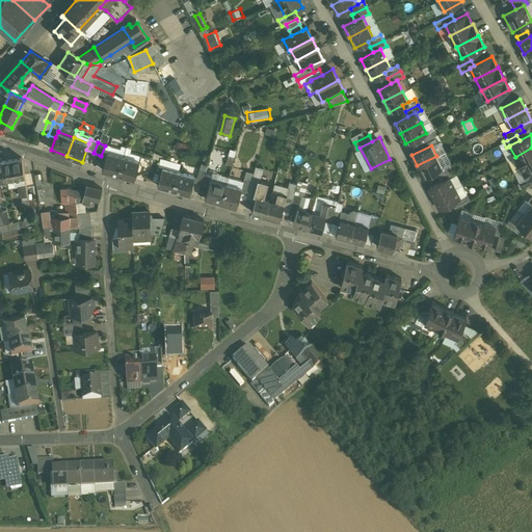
[(131,148),(126,147),(123,156),(117,175),(134,179),(140,156),(129,152),(131,148)]
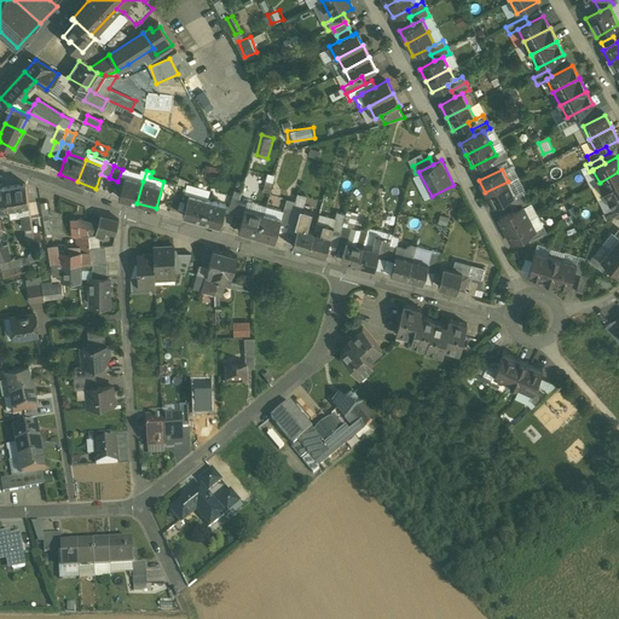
[(618,172),(600,183),(599,183),(606,196),(618,189),(618,172)]
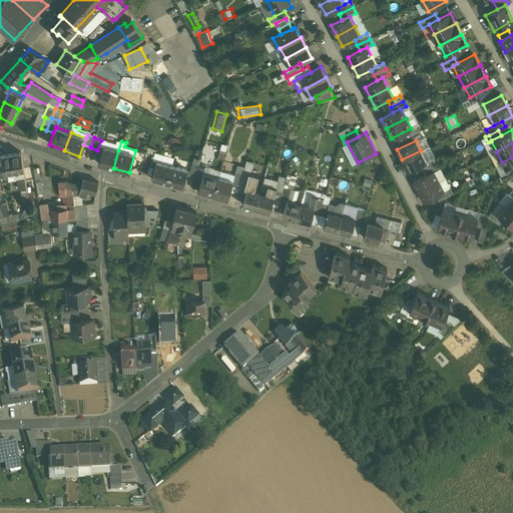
[(118,150),(103,145),(98,163),(113,168),(118,150)]
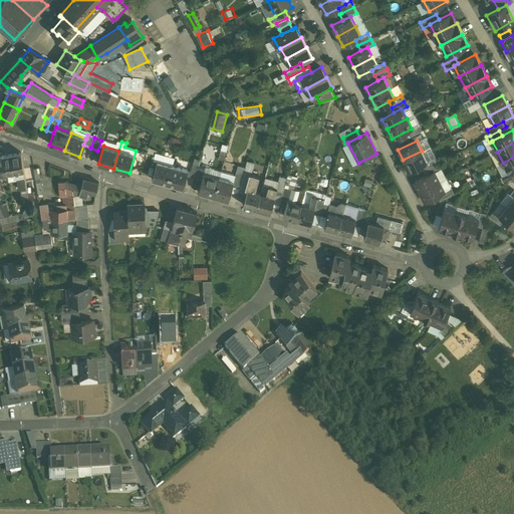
[(422,151),(403,160),(409,171),(421,165),(427,162),(422,151)]
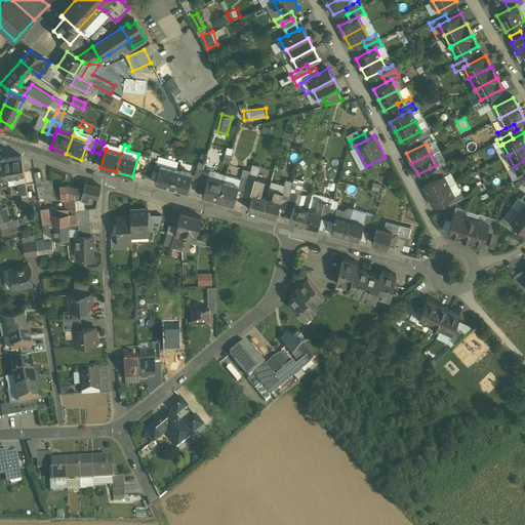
[(150,157),(143,155),(139,165),(147,167),(150,157)]
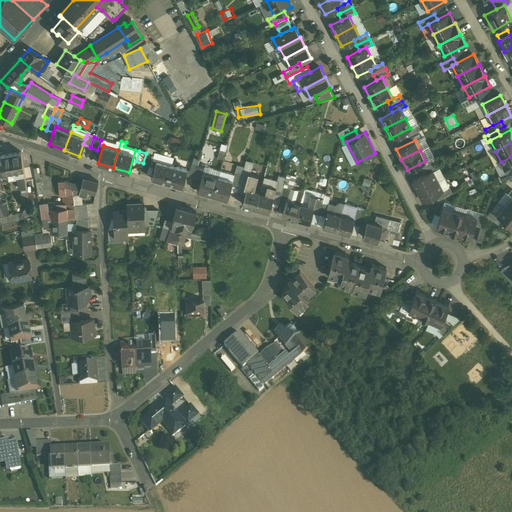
[(21,152),(4,155),(7,172),(24,169),(21,152)]
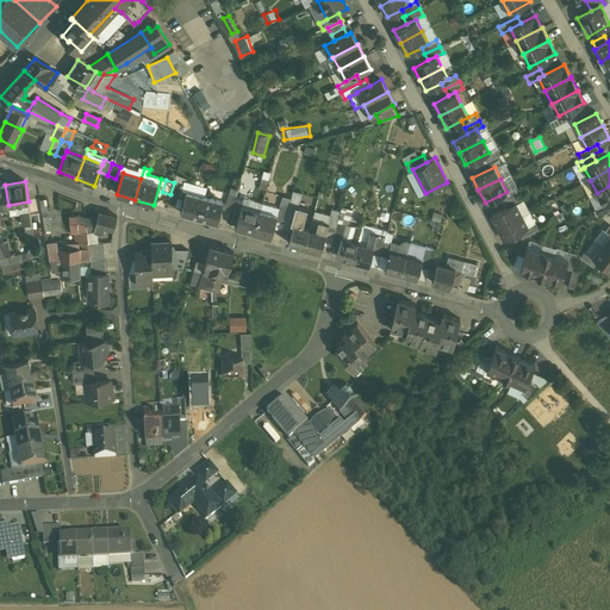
[(184,185),(174,182),(170,194),(180,197),(184,185)]
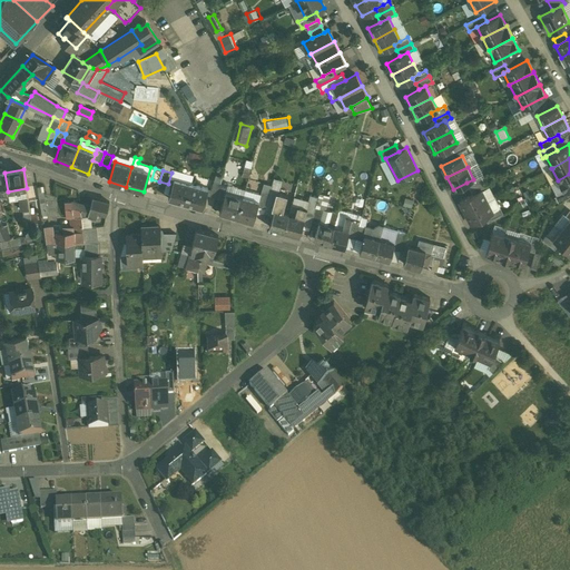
[(569,174),(558,180),(564,192),(569,189),(569,188),(569,174)]
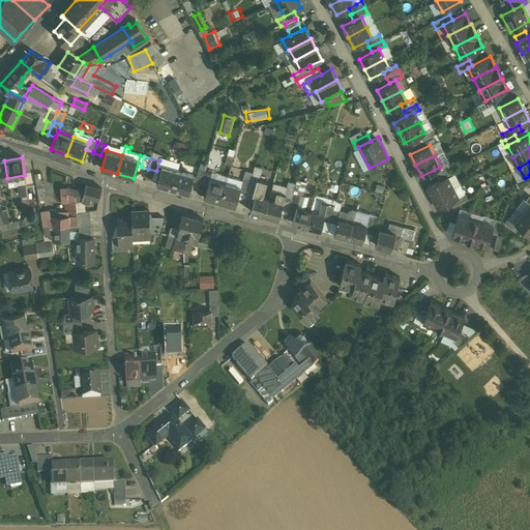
[(446,163),(440,167),(434,170),(437,175),(449,169),(446,163)]
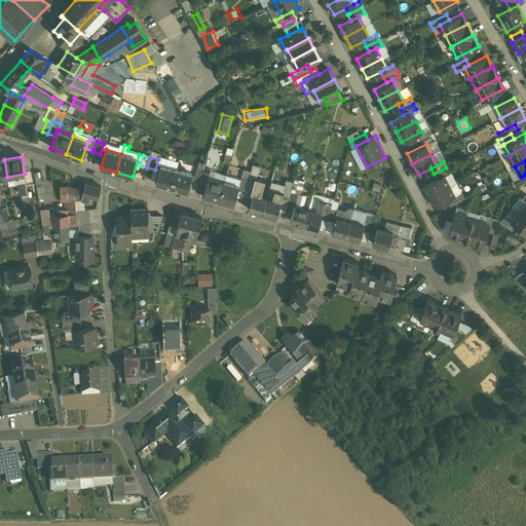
[(176,170),(160,164),(155,183),(171,187),(176,170)]
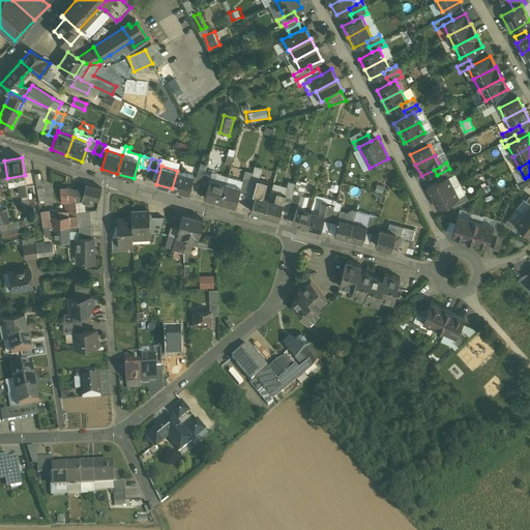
[(205,171),(199,169),(195,181),(201,183),(205,171)]
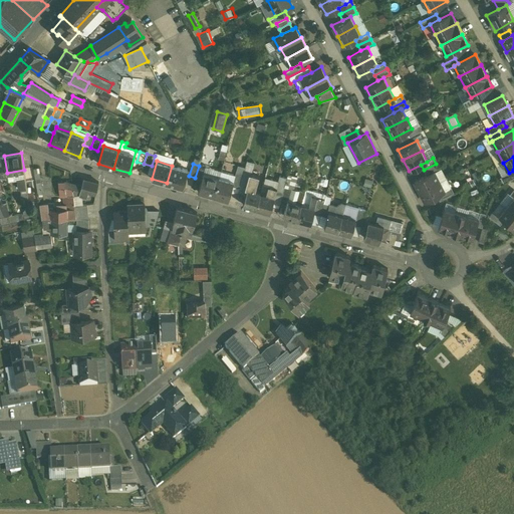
[(436,164),(424,170),(427,175),(434,172),(439,169),(436,164)]
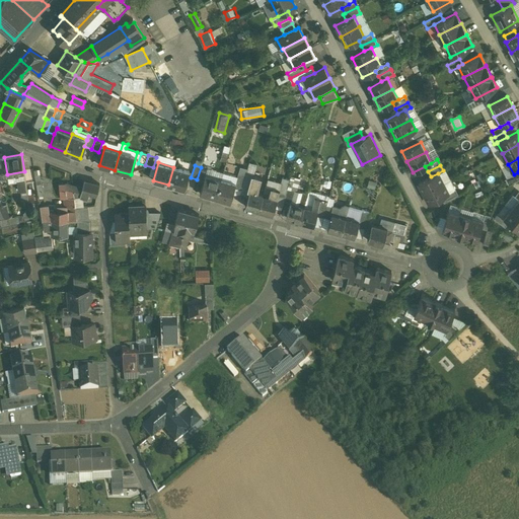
[(247,168),(240,166),(238,174),(245,176),(245,173),(247,168)]
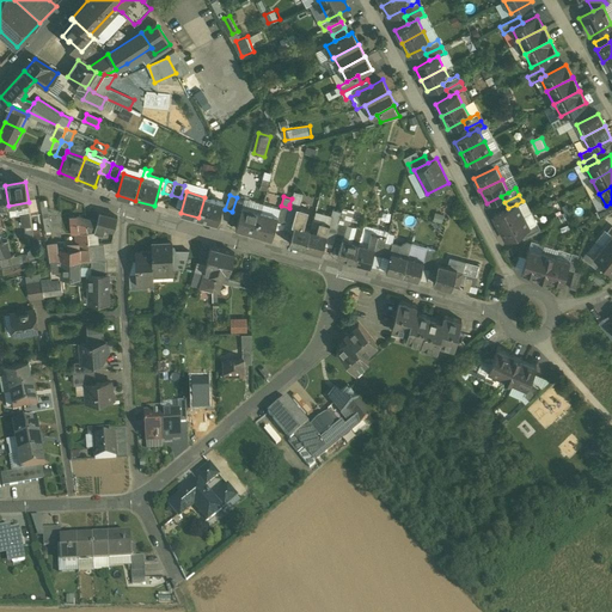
[(222,202),(204,197),(199,218),(218,224),(222,202)]
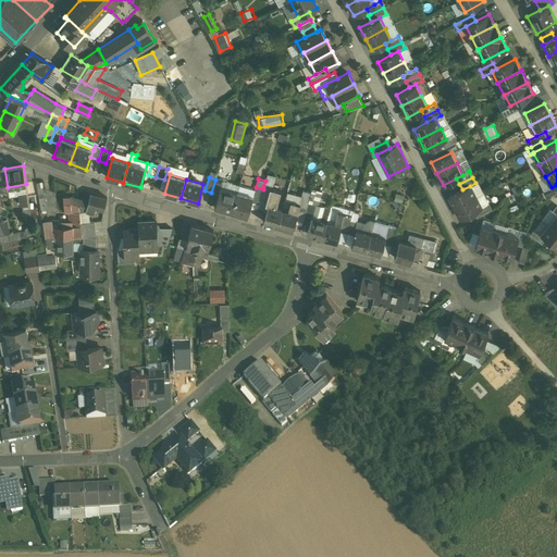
[(222,182),(215,180),(211,193),(218,194),(220,187),(221,187),(222,182)]
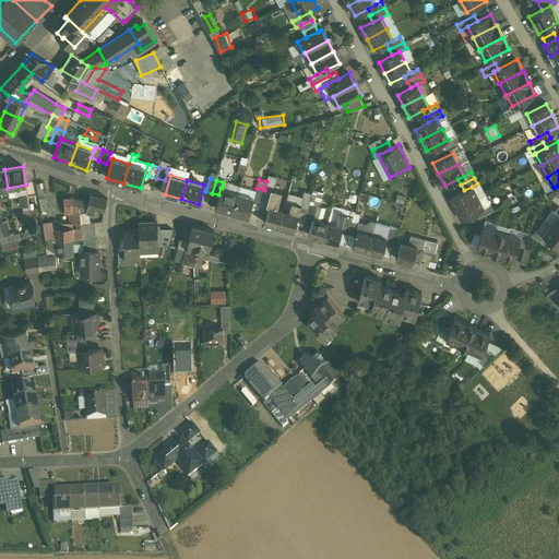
[(238,192),(233,213),(248,217),(252,203),(256,190),(240,186),(238,192)]
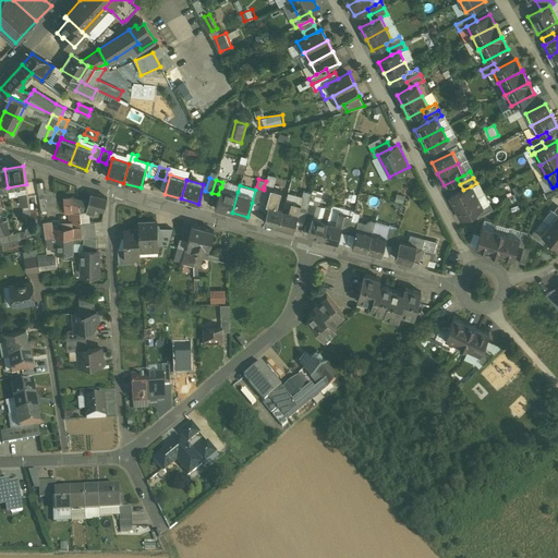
[(557,187),(557,185),(553,187),(543,192),(546,198),(557,193),(557,192),(557,187)]
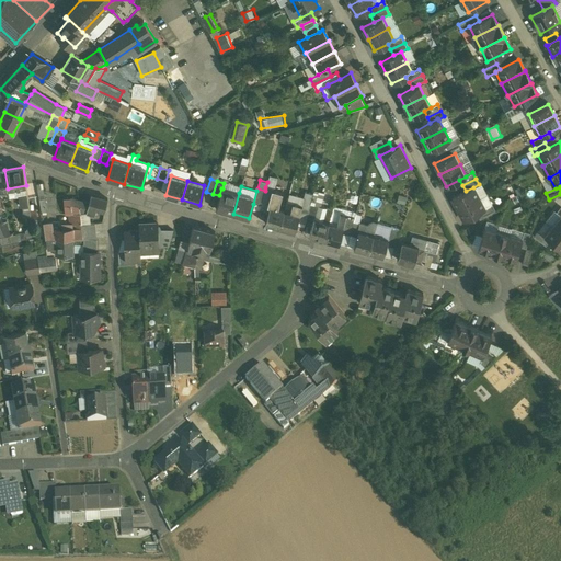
[(265,191),(261,206),(260,209),(267,212),(270,206),(267,205),(272,189),(265,187),(265,191)]
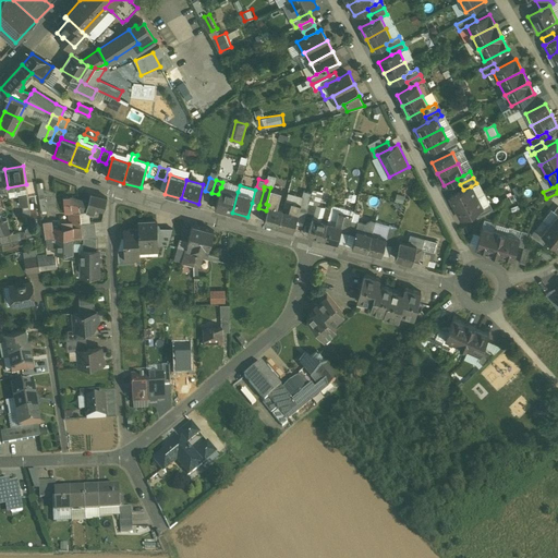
[(463,190),(449,197),(456,208),(476,196),(471,186),(463,190)]
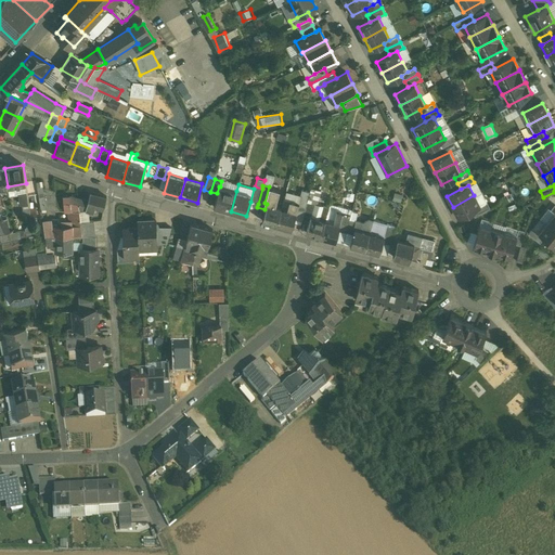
[(220,186),(219,186),(217,193),(214,207),(231,211),(236,191),(220,186)]
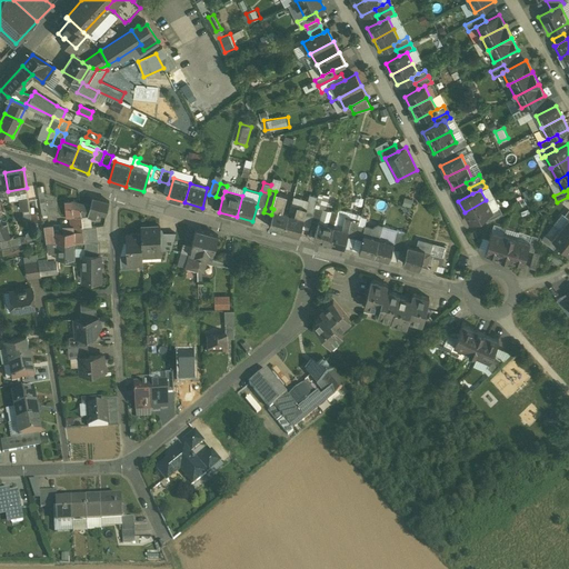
[(269,193),(261,191),(260,193),(257,207),(265,209),(269,193)]
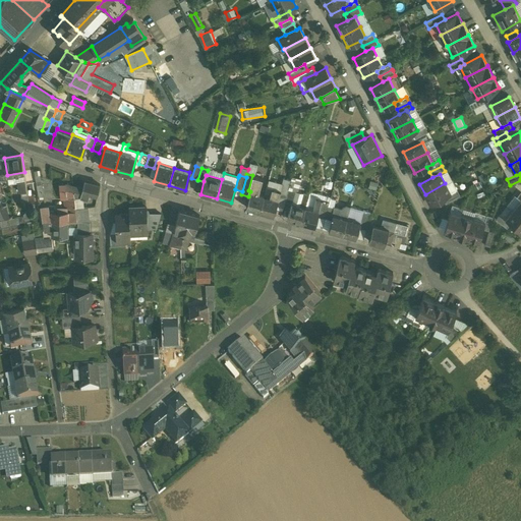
[(263,178),(252,175),(248,190),(250,191),(248,196),(246,207),(259,211),(265,194),(258,193),(263,178)]
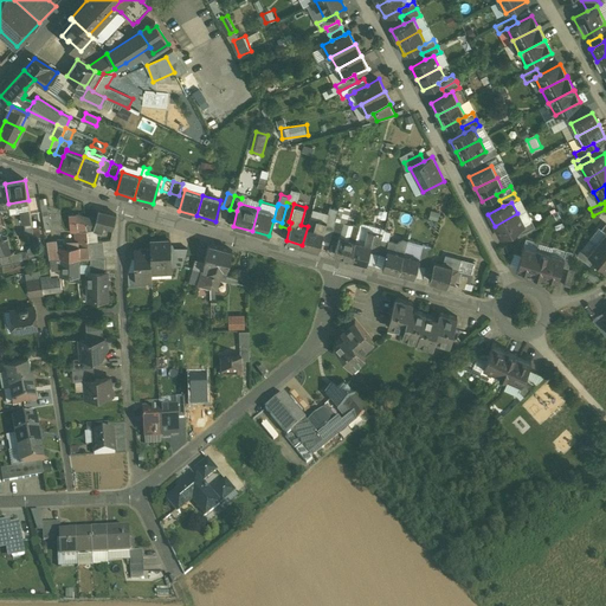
[(350,207),(340,205),(339,210),(329,240),(337,243),(339,236),(340,236),(343,221),(346,223),(350,207)]
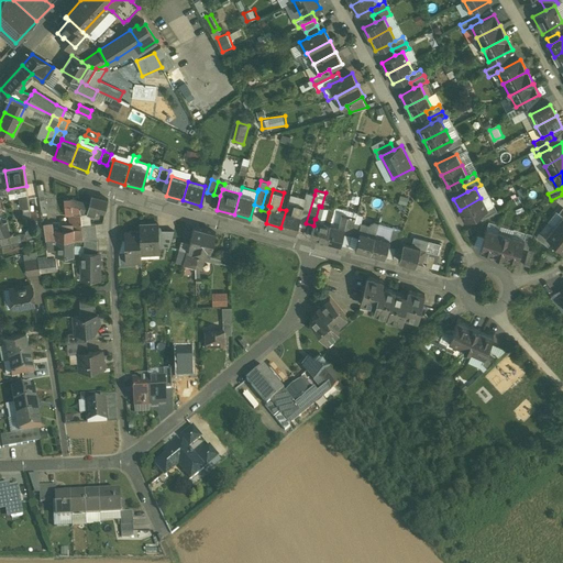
[(26,191),(19,192),(21,207),(22,207),(29,206),(26,191)]
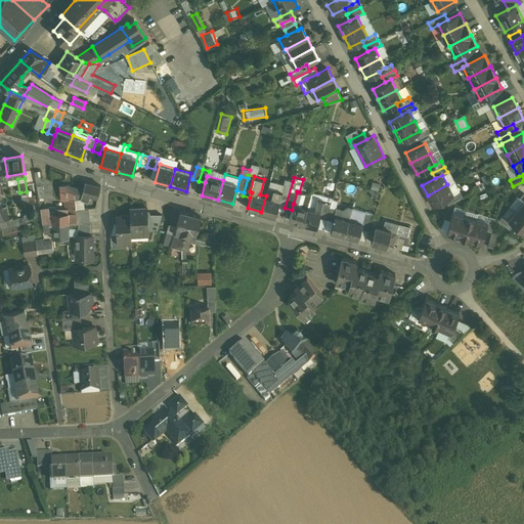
[(293,181),(286,179),(281,191),(277,206),(285,208),(293,181)]
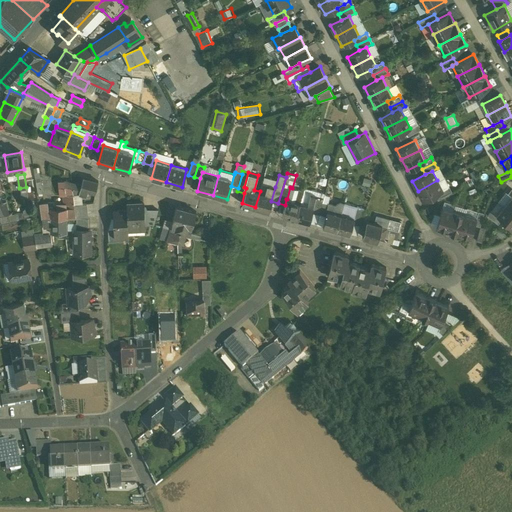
[(98,181),(83,177),(81,185),(80,189),(88,191),(95,193),(98,181)]
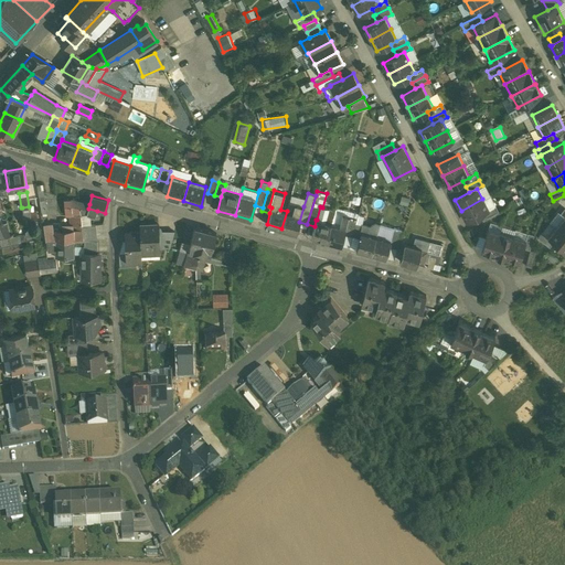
[(482,199),(461,211),(467,221),(488,210),(482,199)]
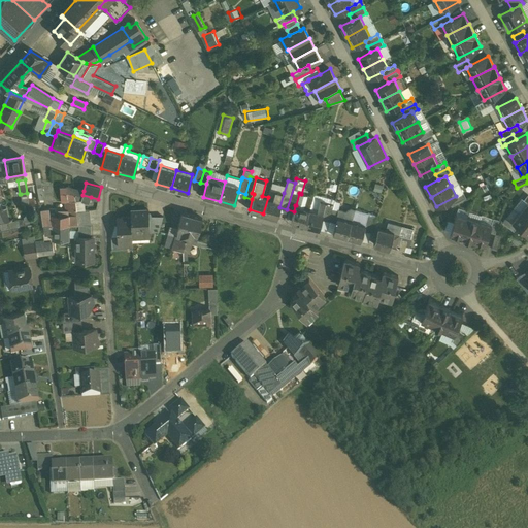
[(66,187),(53,187),(54,202),(67,201),(66,187)]
